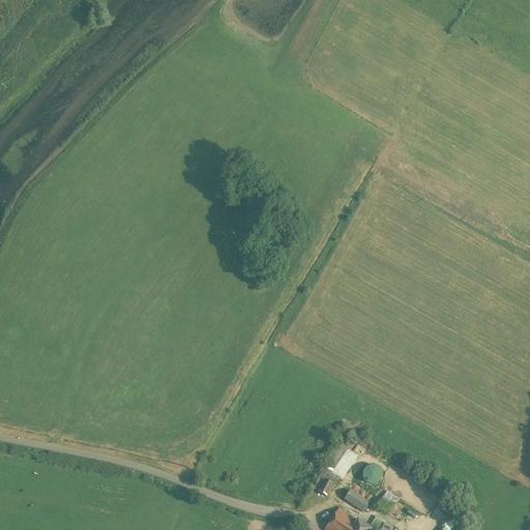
[(340,445),(324,469),(342,480),(357,458),(340,445)]
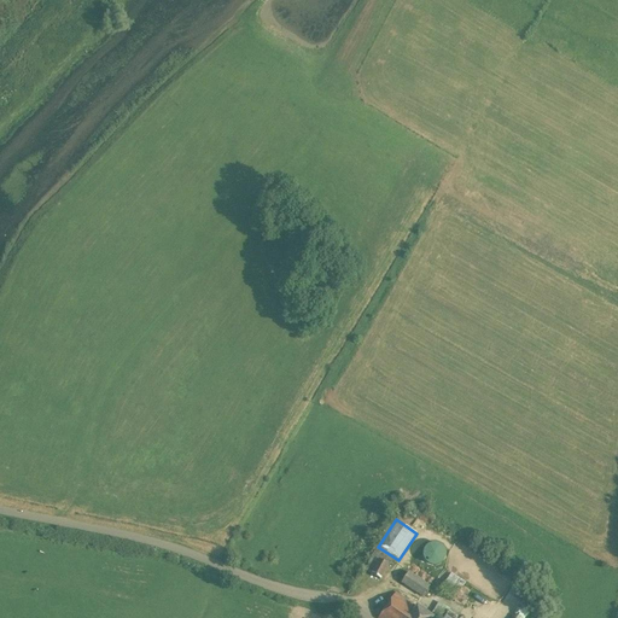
[(441,565),(444,543),(426,541),(424,563),(441,565)]
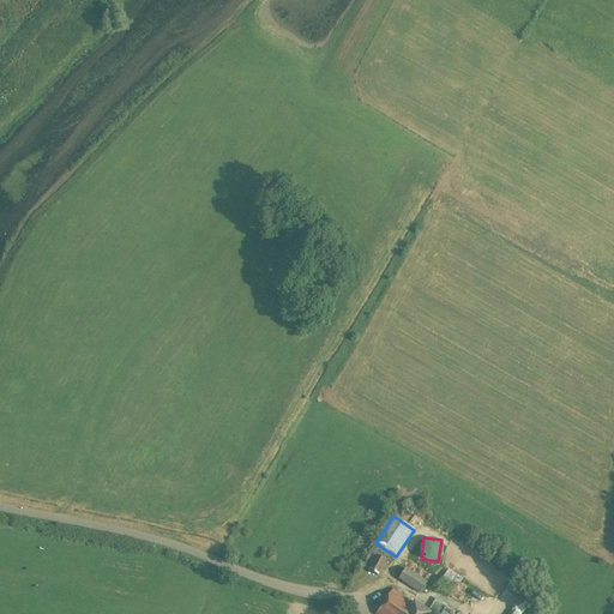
[(374,555),(366,569),(375,575),(384,561),(374,555)]
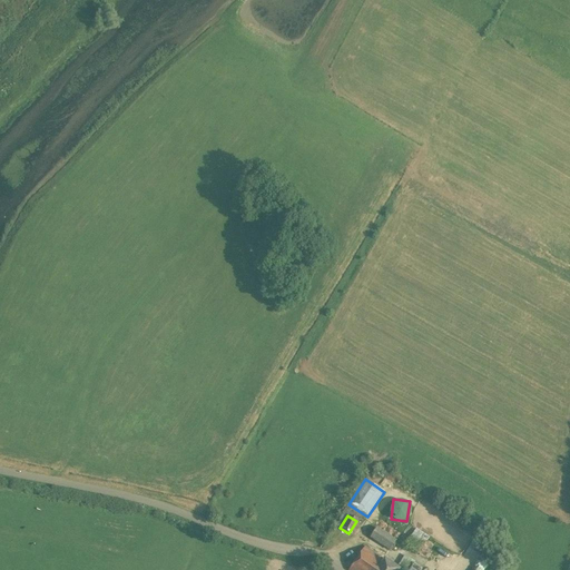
[(370,538),(389,551),(396,540),(376,528),(370,538)]
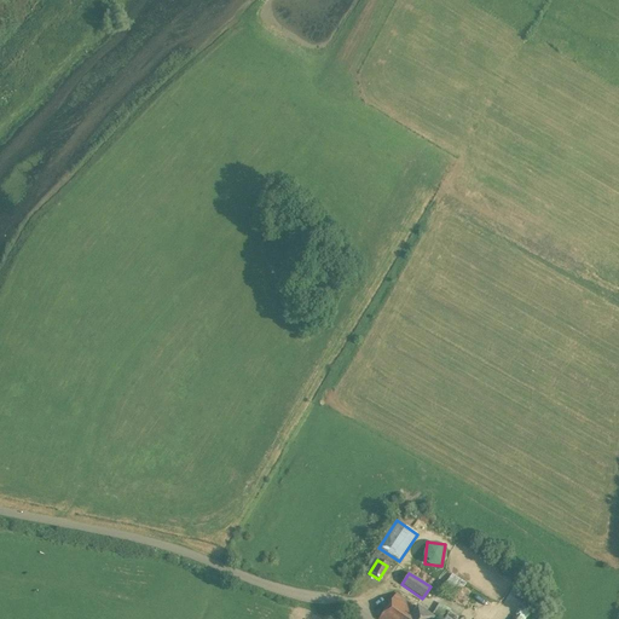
[(447,583),(441,593),(453,600),(458,590),(447,583)]
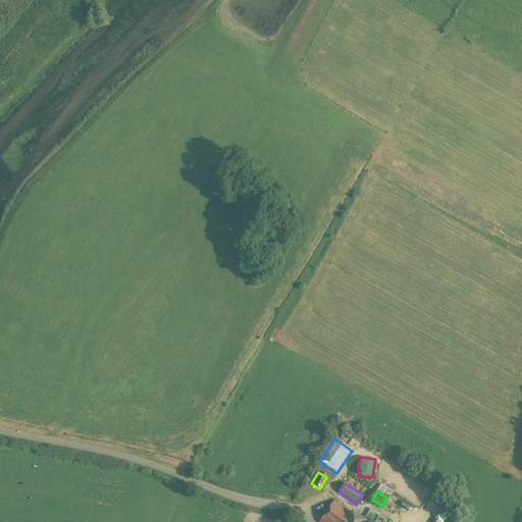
[(334,501),(319,521),(364,521),(365,521),(334,501)]
